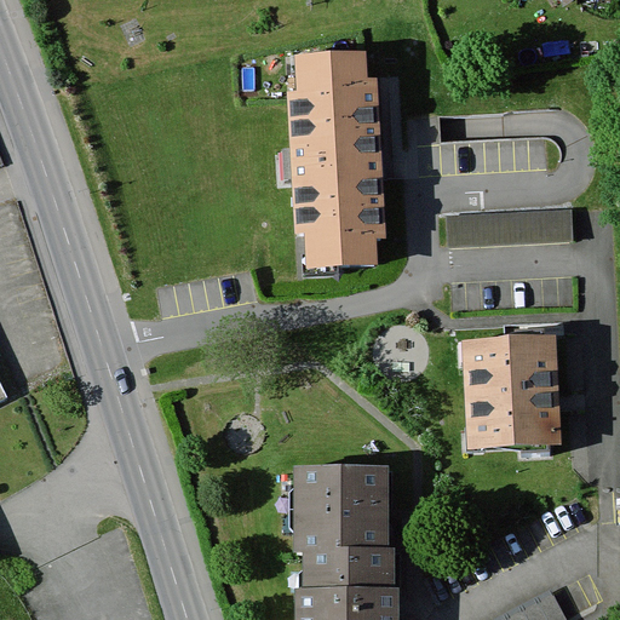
[(379,263),(369,50),(285,53),(294,268),(379,263)]
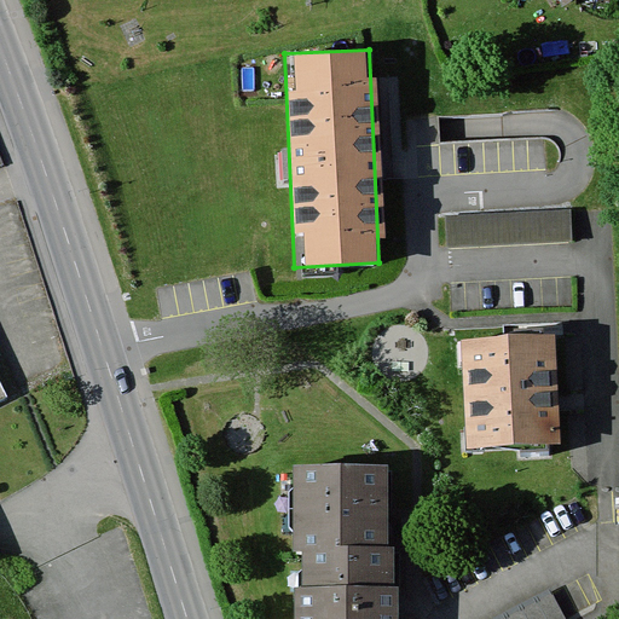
[(568,213),(446,219),(449,249),(571,243),(568,213)]
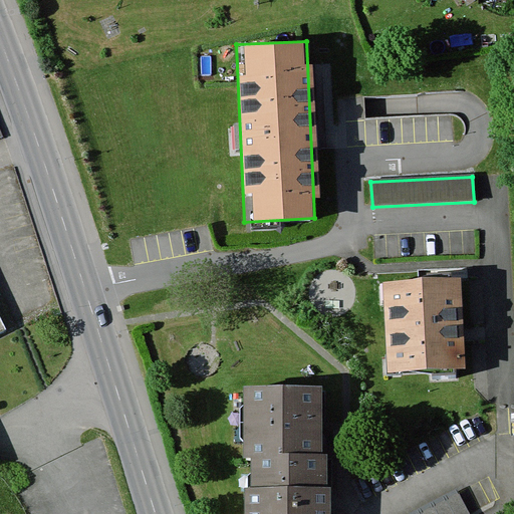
[(450,284),(386,287),(391,377),(454,373),(450,284)]
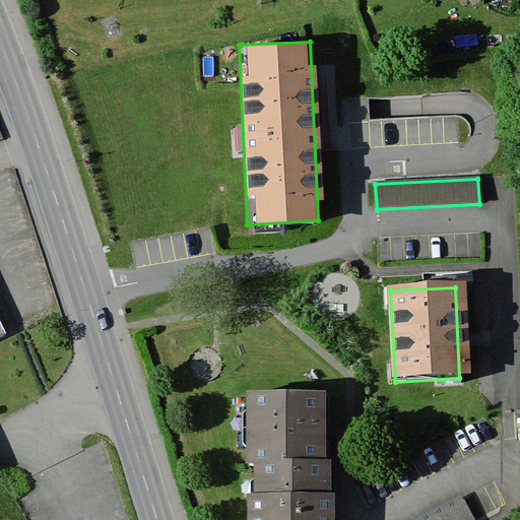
[(329,519),(329,388),(237,389),(237,519),(329,519)]
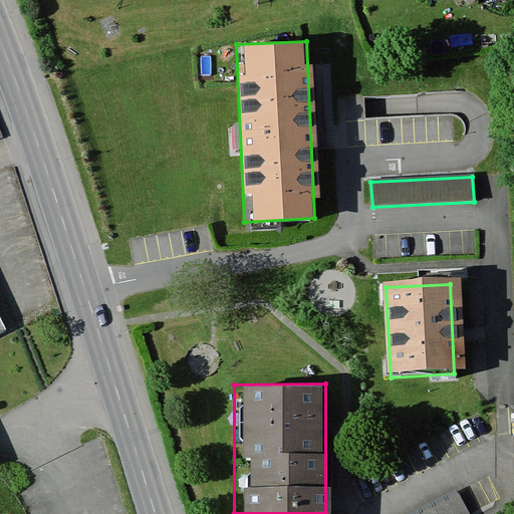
[(467,513),(456,492),(414,513),(467,513)]
